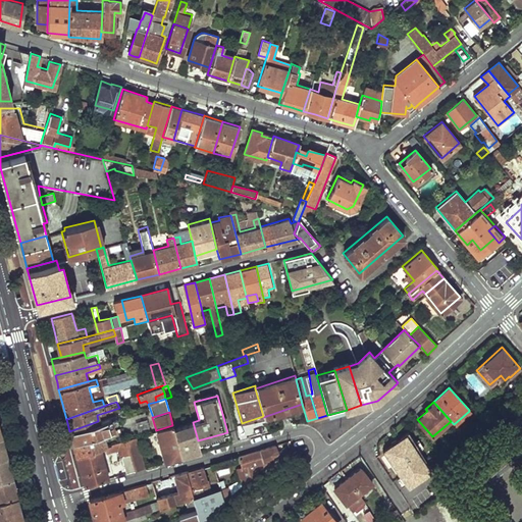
[(72,442),(109,430),(107,422),(105,419),(98,421),(69,431),(71,437),(72,442)]
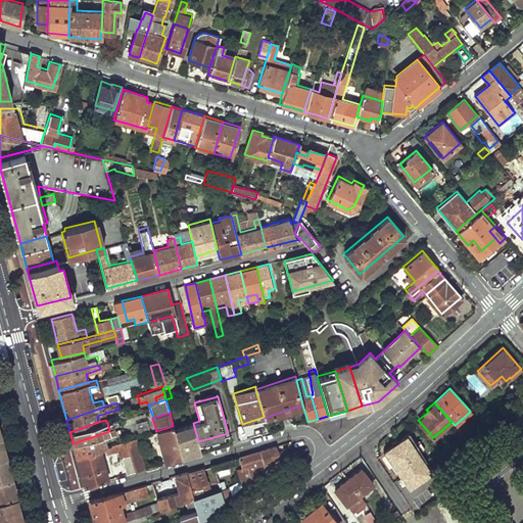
[(137,422),(138,430),(148,429),(148,421),(137,422)]
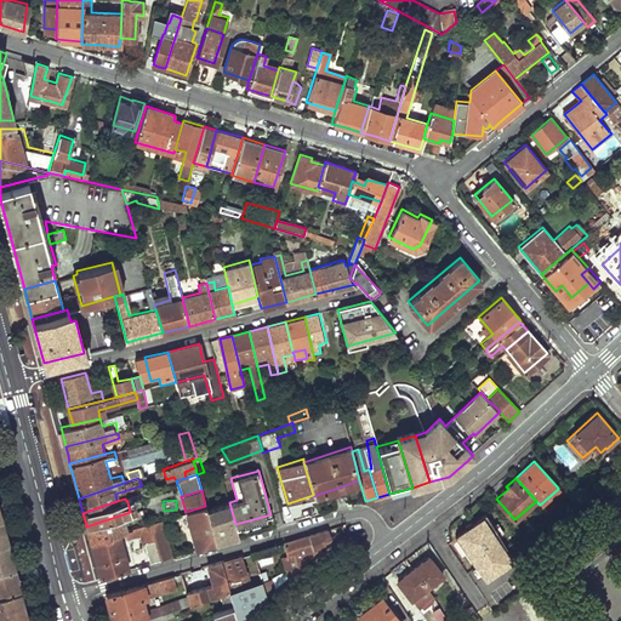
[(239,536),(235,524),(229,502),(206,511),(214,536),(216,543),(227,540),(239,536)]
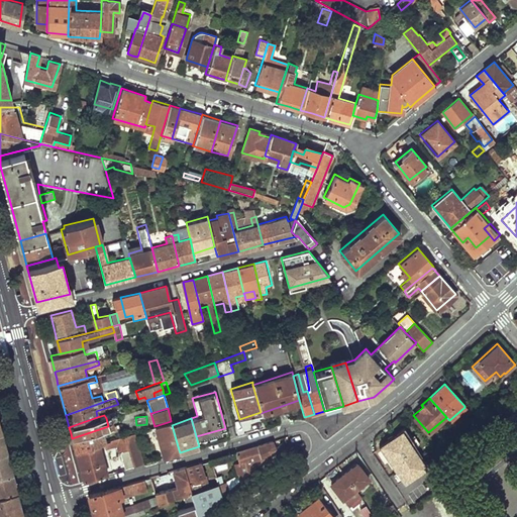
[(172,425),(171,421),(154,426),(164,457),(180,452),(178,446),(172,425)]
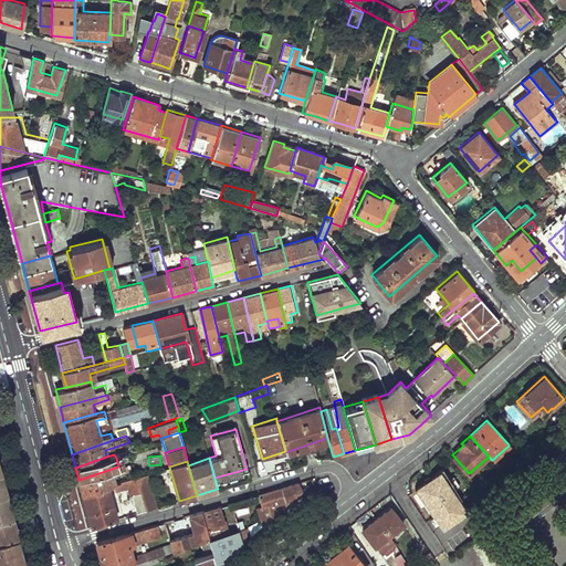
[(118,467),(79,480),(81,488),(83,494),(107,486),(112,485),(117,483),(115,475),(130,471),(128,464),(118,467)]
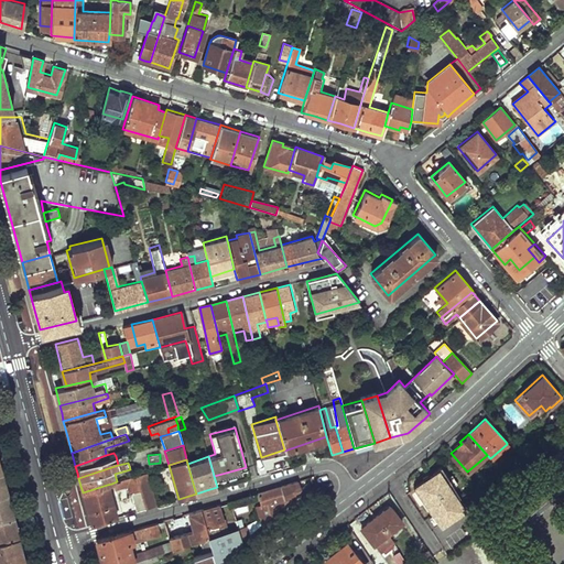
[(423,479),(413,488),(431,514),(437,523),(465,505),(458,496),(459,496),(441,465),(429,475),(431,479),(425,483),(423,479)]
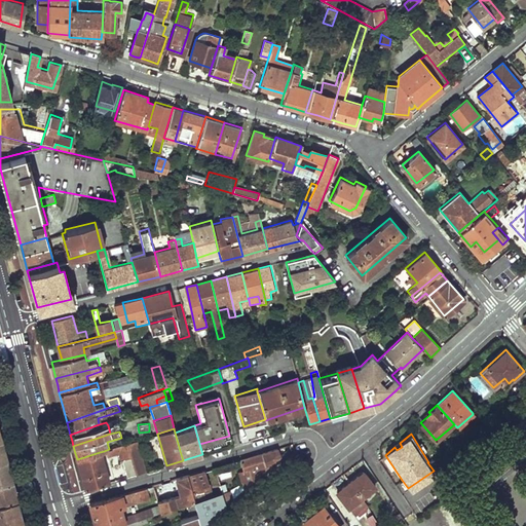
[(135,441),(125,444),(136,474),(145,471),(135,441)]
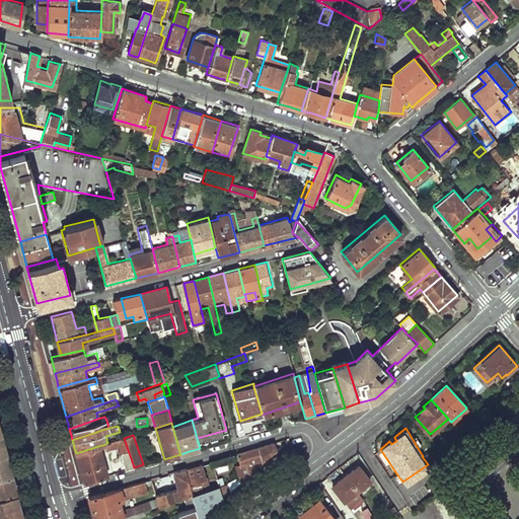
[(134,467),(124,438),(107,443),(102,445),(104,449),(116,446),(119,454),(120,453),(125,470),(134,467)]
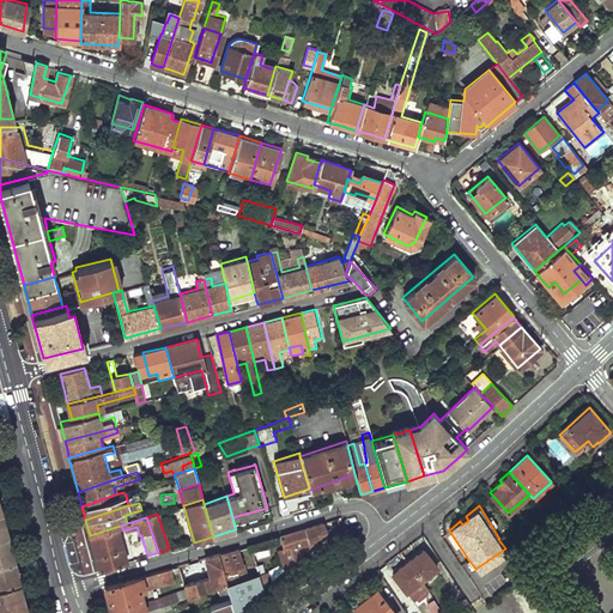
[(309,547),(327,532),(323,522),(303,528),(308,542),(309,547)]
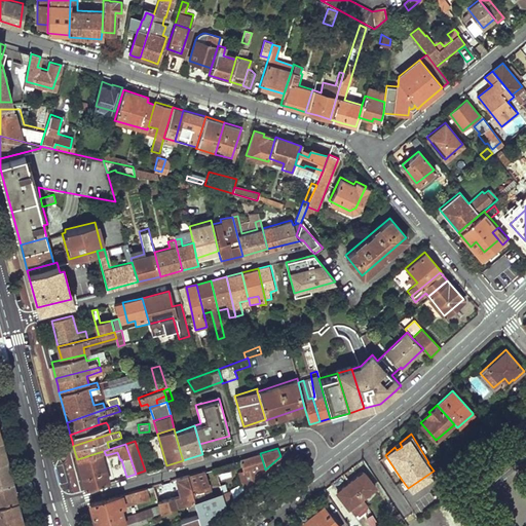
[(84,488),(109,482),(100,452),(77,459),(81,478),(84,488)]
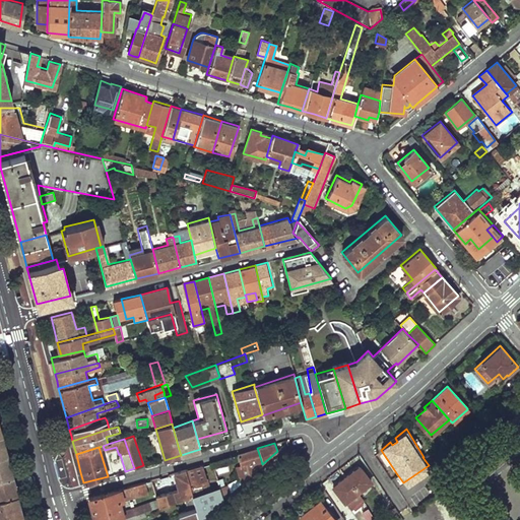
[(240,466),(245,479),(255,470),(252,463),(261,460),(257,448),(237,454),(240,464),(240,466)]
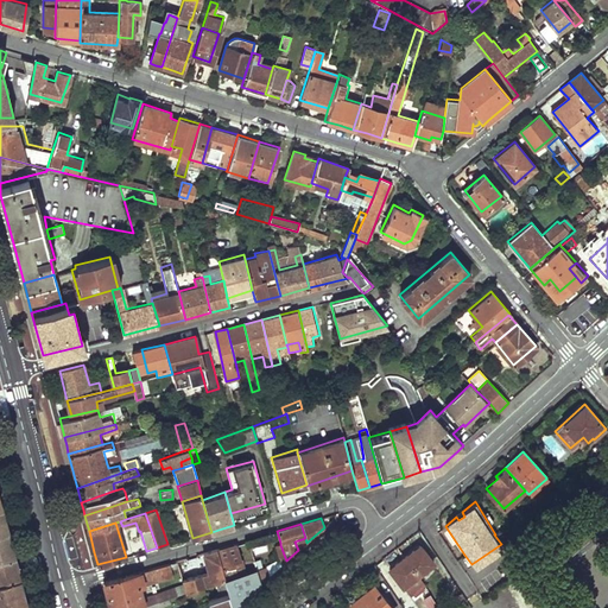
[(0,561),(13,557),(11,548),(7,534),(0,536),(0,561)]
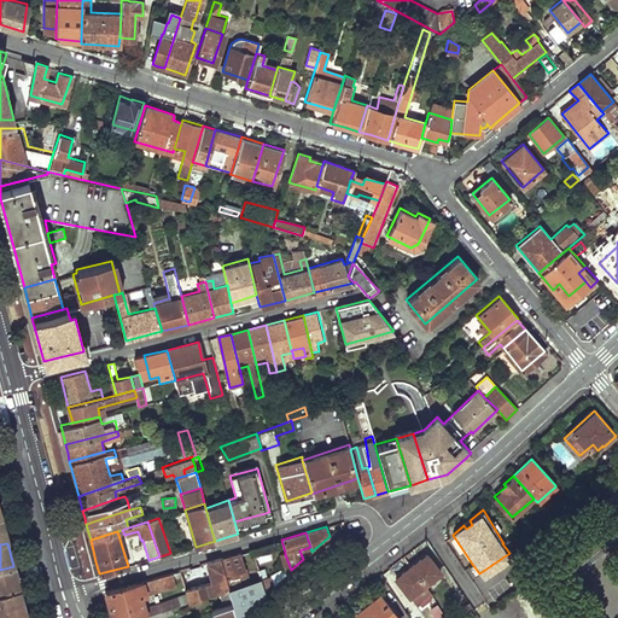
[(268,551),(256,555),(260,563),(270,559),(268,551)]
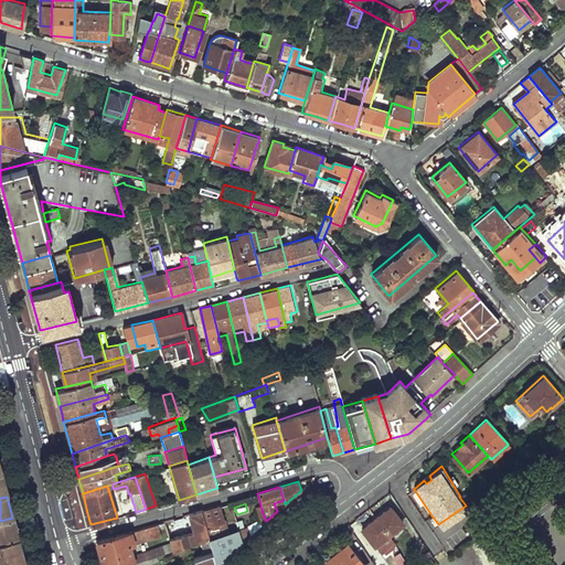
[(216,564),(242,542),(237,528),(228,530),(219,504),(201,510),(213,552),(216,564)]
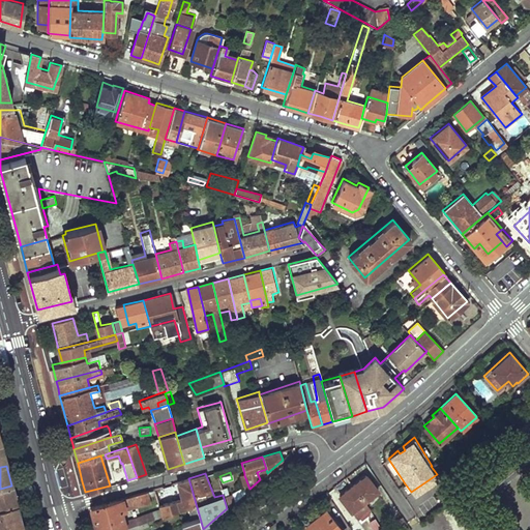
[(351,486),(363,501),(377,491),(365,475),(351,486)]
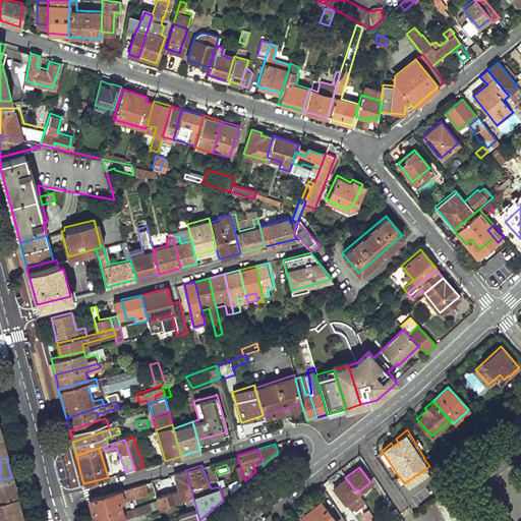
[(219,486),(223,500),(227,497),(245,480),(244,476),(238,477),(227,484),(219,486)]
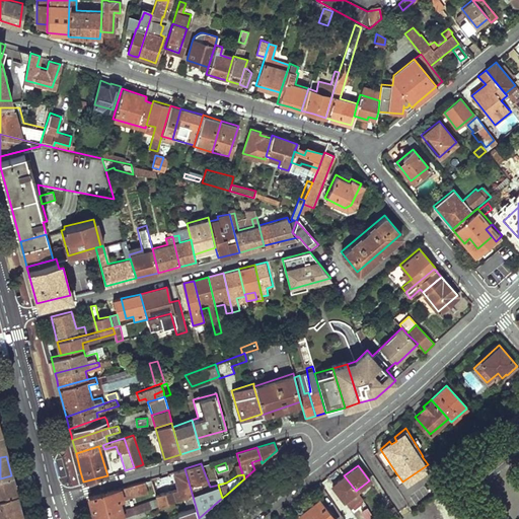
[(0,500),(16,496),(14,488),(11,475),(0,478),(0,500)]
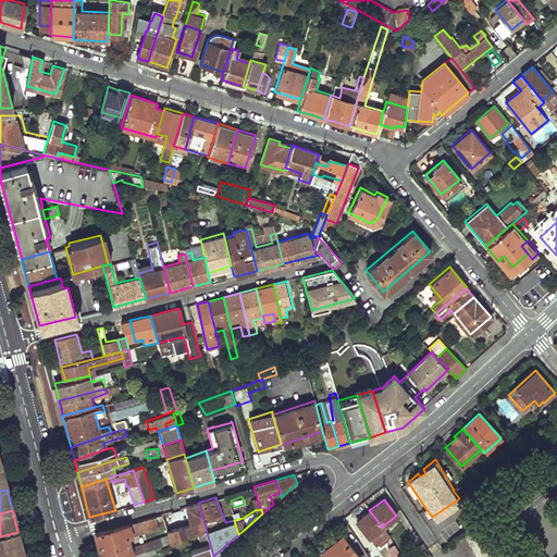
[(382,527),(369,510),(355,521),(374,545),(387,535),(382,527)]
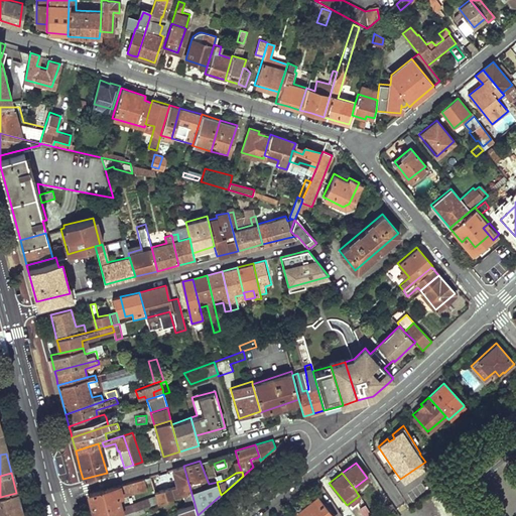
[(143,478),(87,494),(91,508),(93,515),(113,515),(132,510),(149,503),(147,498),(122,507),(118,497),(146,489),(143,478)]
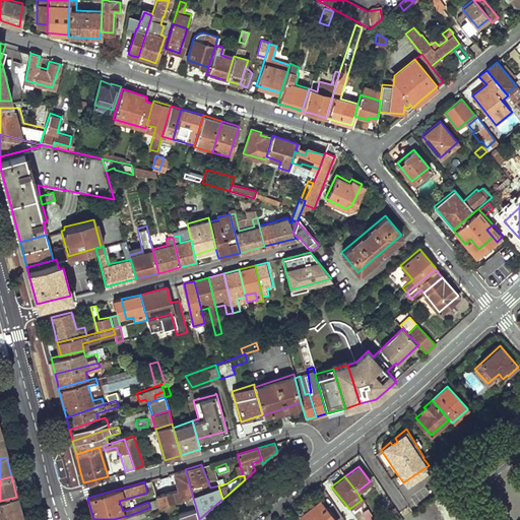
[(180,497),(178,489),(173,491),(172,489),(169,489),(168,486),(160,490),(160,492),(154,494),(158,505),(180,497)]
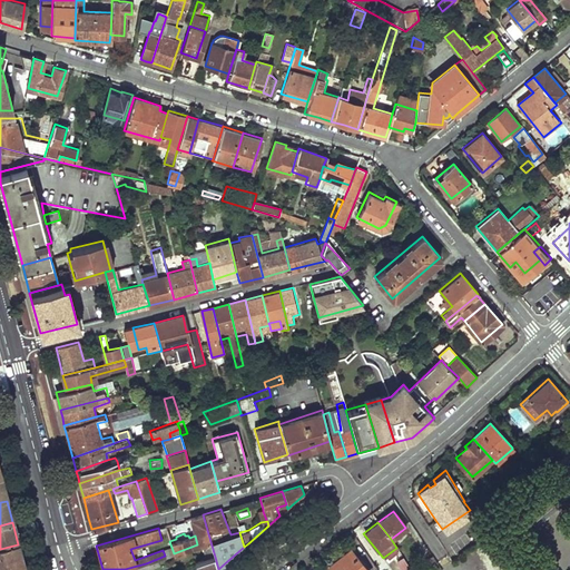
[(505,569),(488,539),(474,547),(487,569),(505,569)]
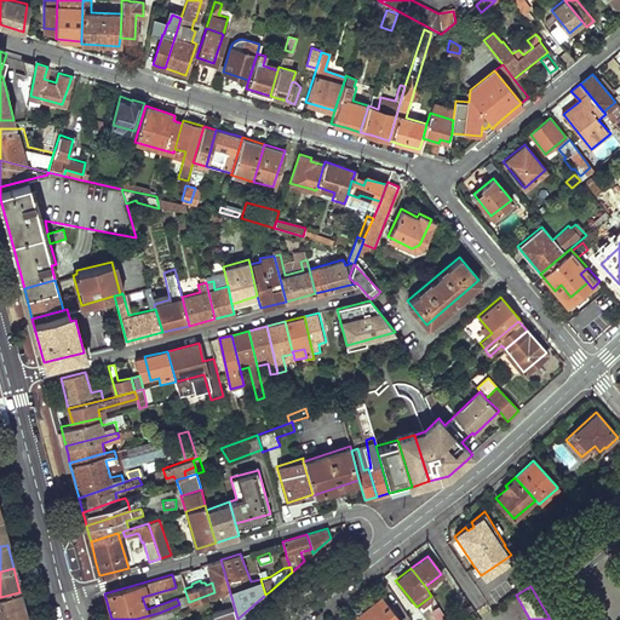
[(0,619),(16,619),(27,618),(23,606),(19,592),(0,597),(0,619)]
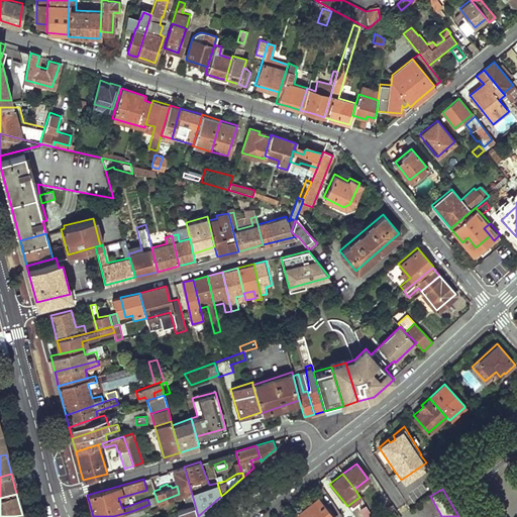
[(332,516),(317,497),(297,514),(299,516),(332,516)]
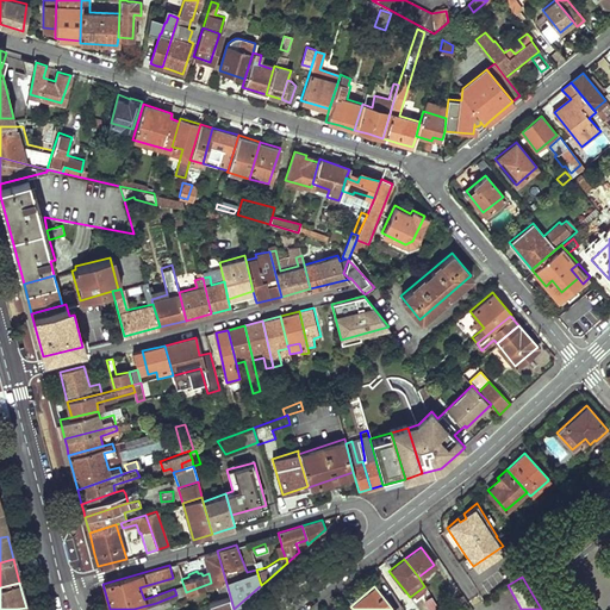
[(217,601),(219,609),(234,609),(230,596),(217,601)]
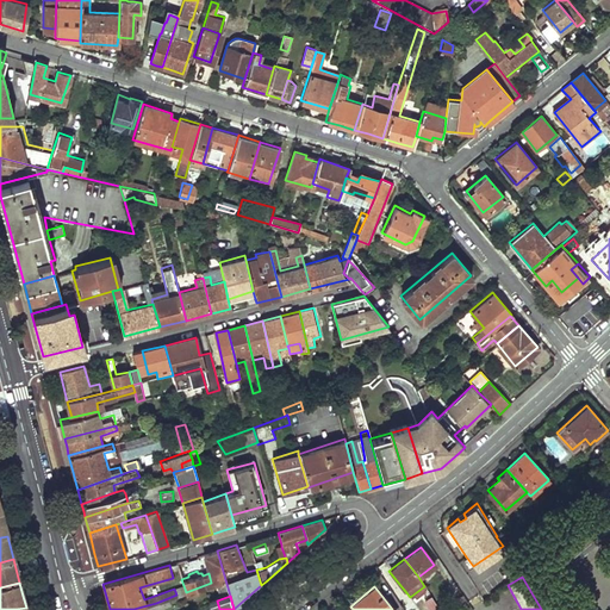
[(462,609),(472,609),(462,596),(456,601),(462,609)]
